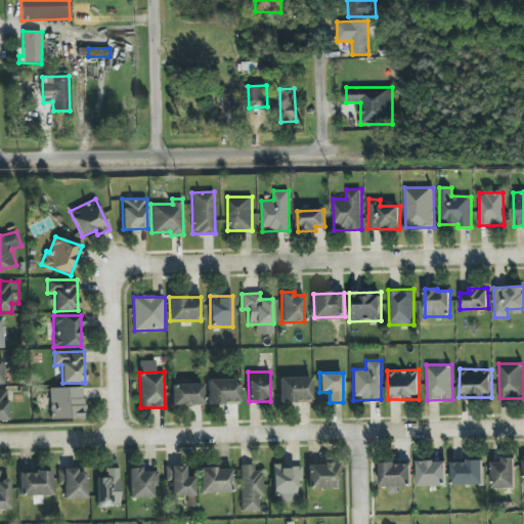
[(279,402),(311,402),(310,378),(279,378),(279,402)]
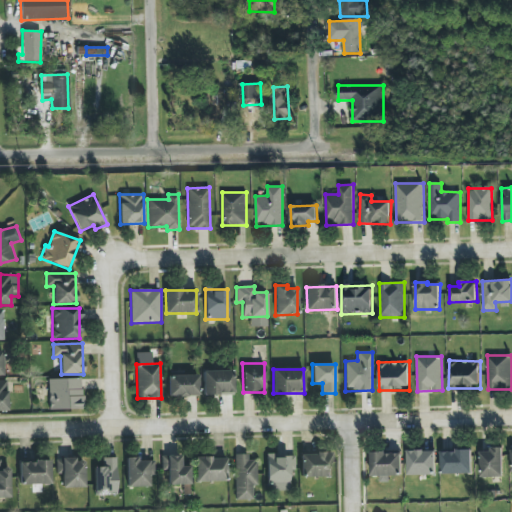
[(203,371),(203,395),(233,395),(233,371),(203,371)]
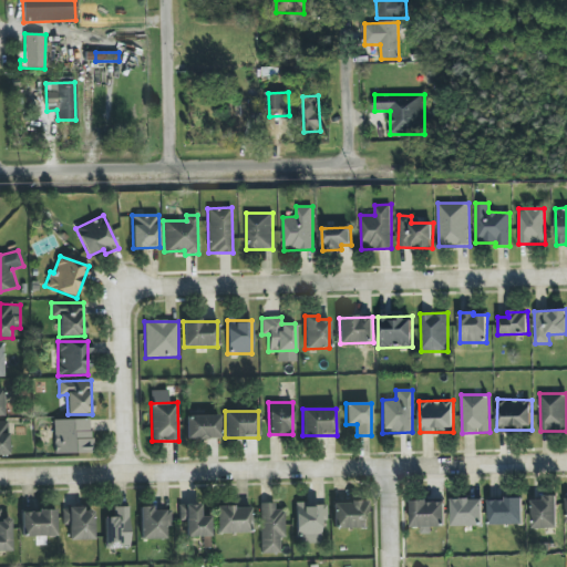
[(219,439),(219,415),(186,416),(186,440),(219,439)]
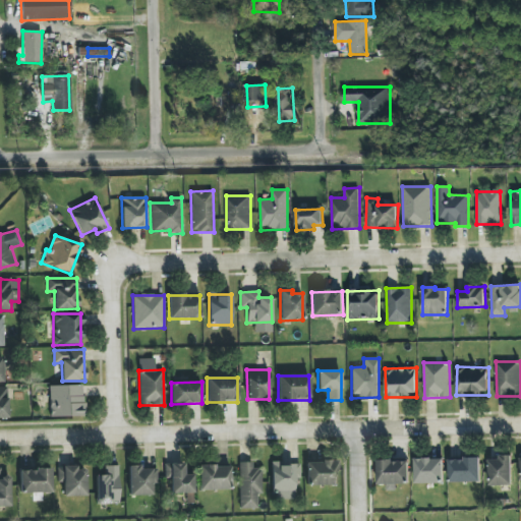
[(49,387),(50,417),(84,416),(83,386),(49,387)]
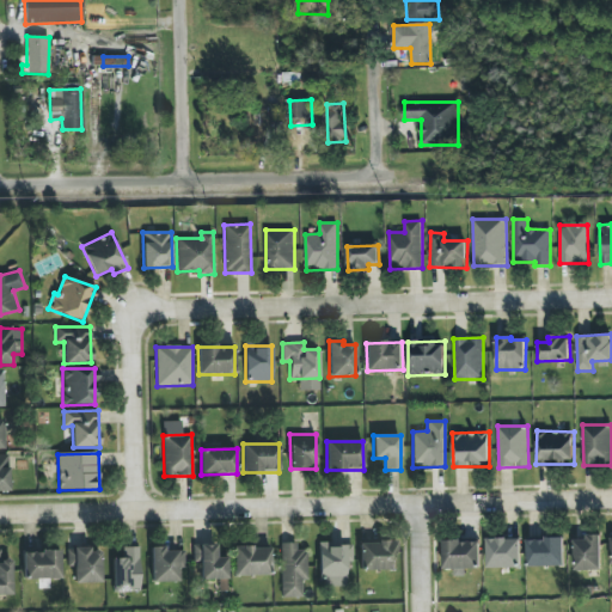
[(0,491),(10,491),(8,456),(0,454),(0,491)]
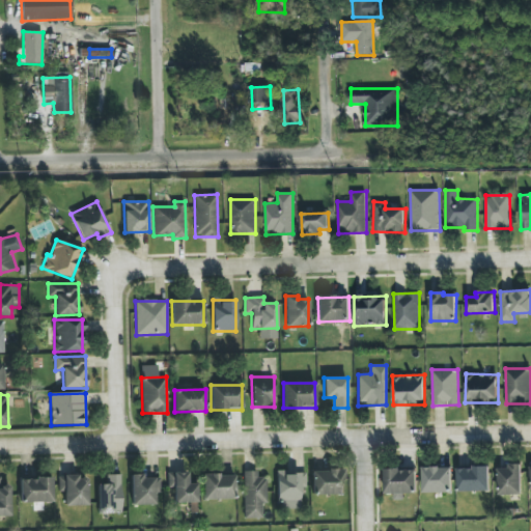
[(499,496),(523,495),(522,464),(508,465),(508,469),(498,469),(499,496)]
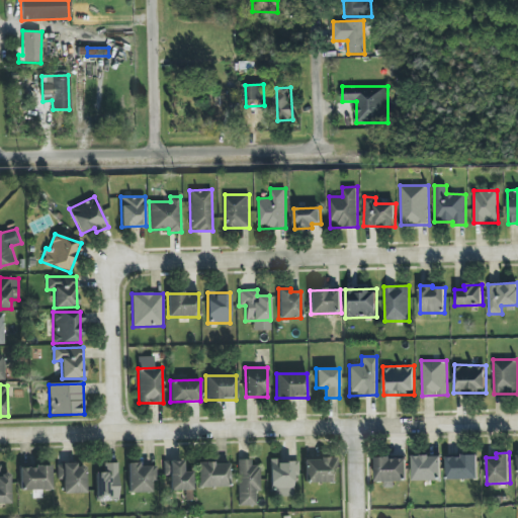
[(441,456),(413,455),(412,481),(440,481),(441,456)]
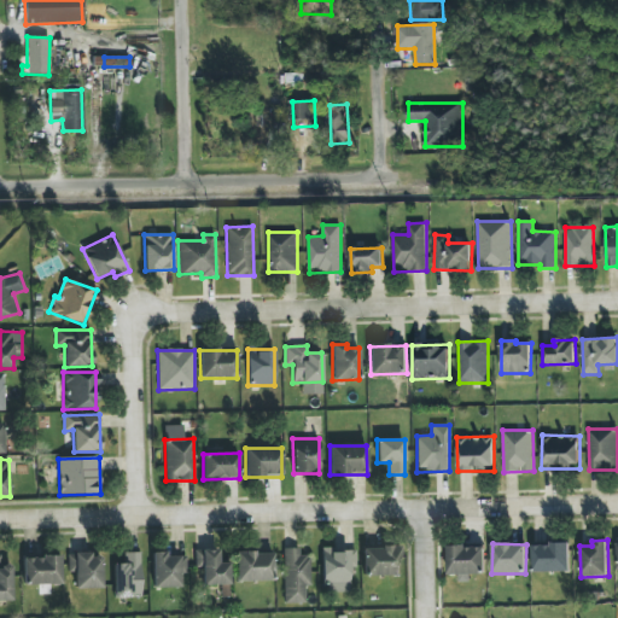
[(570,572),(570,544),(534,544),(534,572),(570,572)]
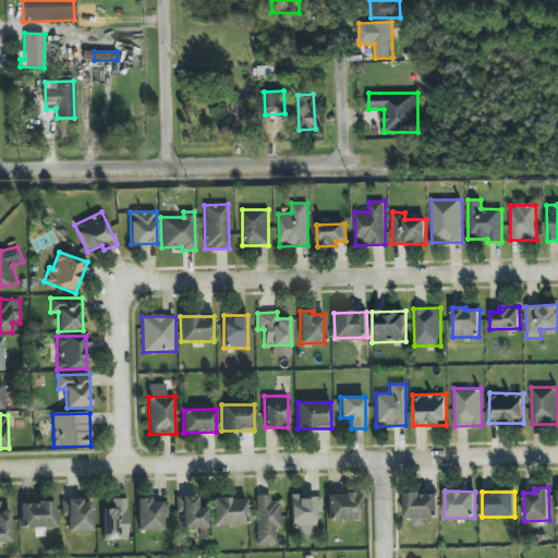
[(404,519),(438,518),(437,493),(404,494),(404,519)]
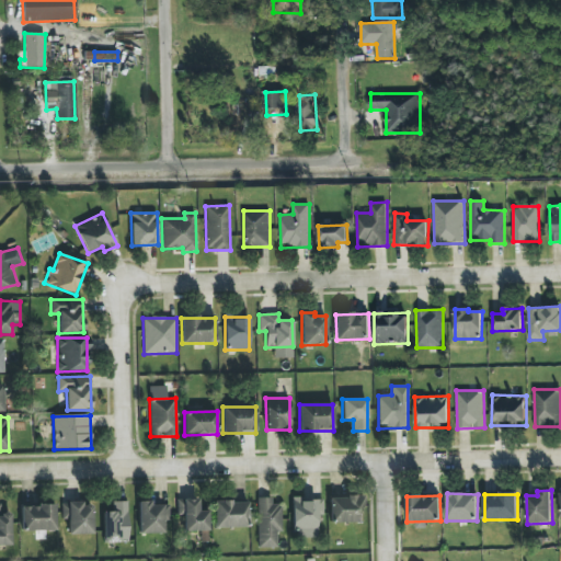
[(364,523),(363,496),(329,497),(330,524),(364,523)]
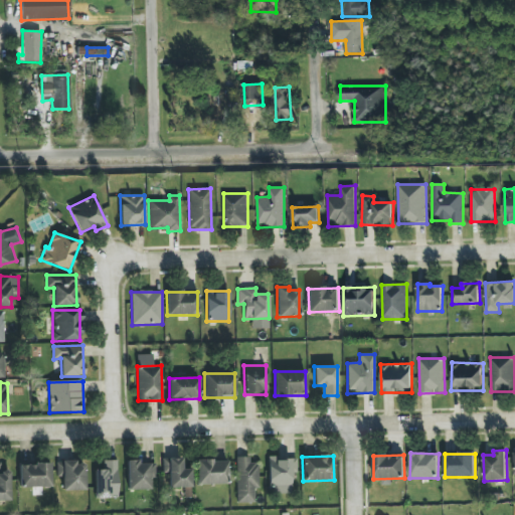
[(254,503),(254,489),(259,488),(258,464),(249,464),(249,457),(236,457),(237,503),(254,503)]
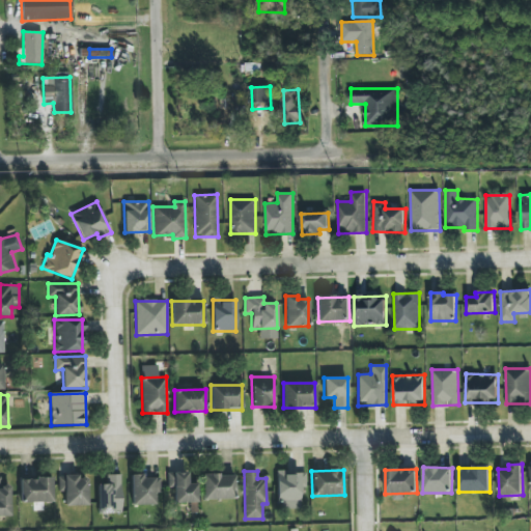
[(168,487),(173,487),(174,503),(197,503),(197,483),(188,484),(188,472),(167,473),(168,487)]
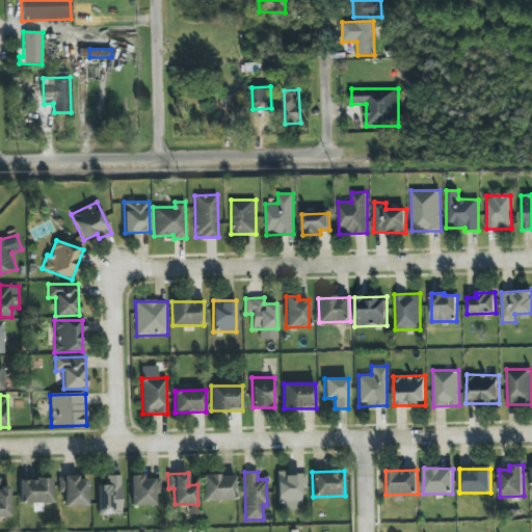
[(304,473),(277,473),(277,504),(304,504),(304,473)]
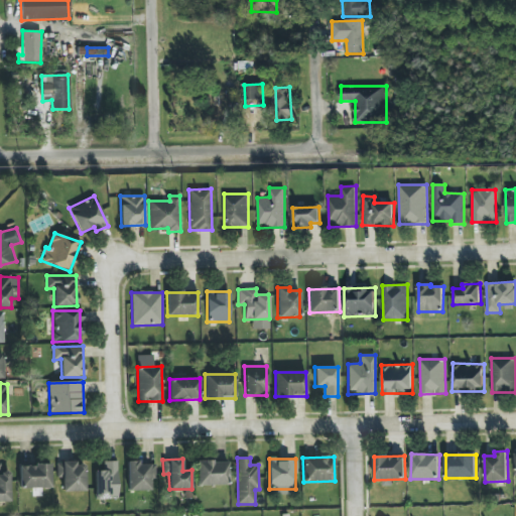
[(156,480),(155,465),(138,465),(138,461),(127,462),(128,492),(150,491),(150,480),(156,480)]
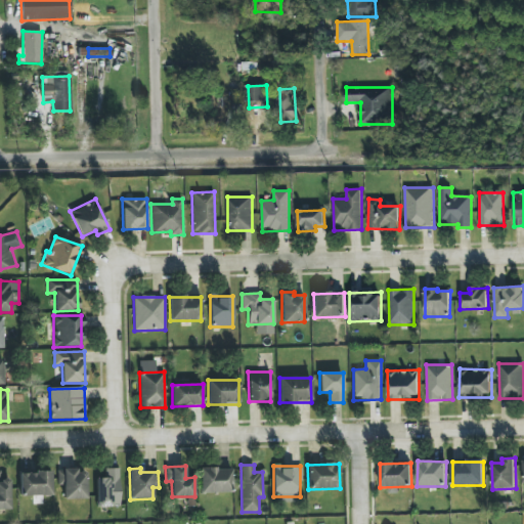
[(120,507),(119,469),(104,469),(105,479),(96,480),(97,507),(120,507)]
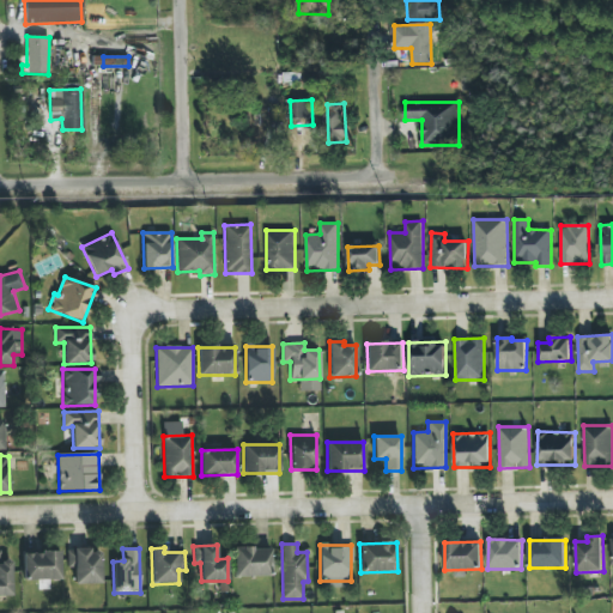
[(269,548),(235,548),(235,577),(271,576),(269,548)]
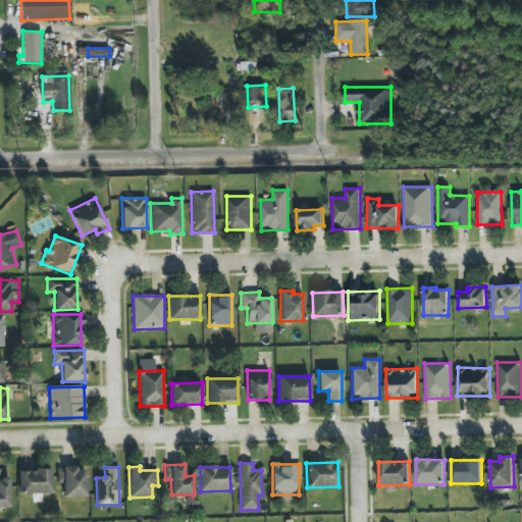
[(86,468),(57,469),(57,484),(63,484),(63,498),(87,498),(86,468)]
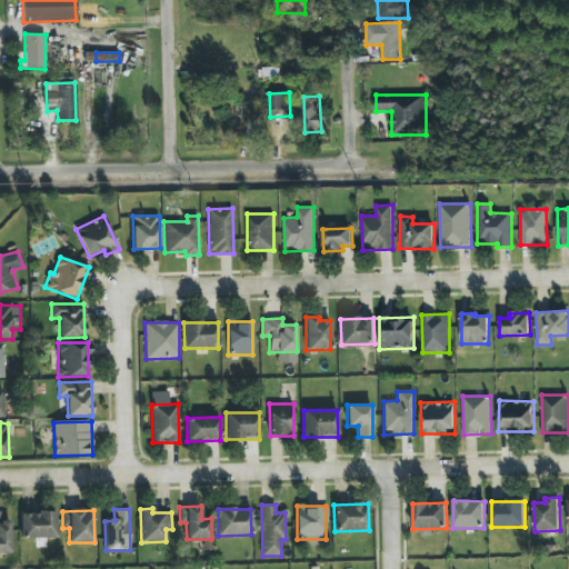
[(21,512),(21,538),(56,539),(56,513),(21,512)]
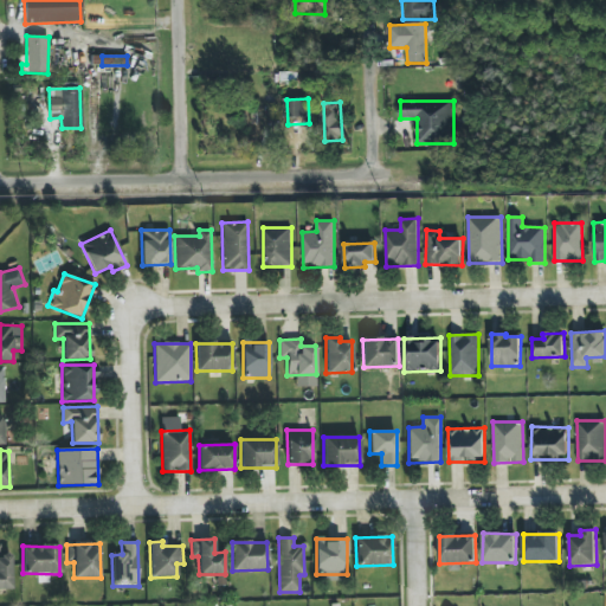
[(11,554),(0,554),(0,588),(12,590),(11,554)]
